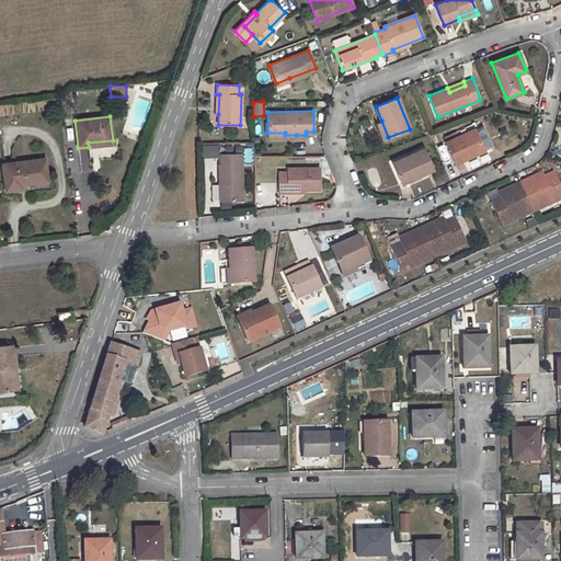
[(381,121),(377,123),(384,139),(388,137),(381,121)]
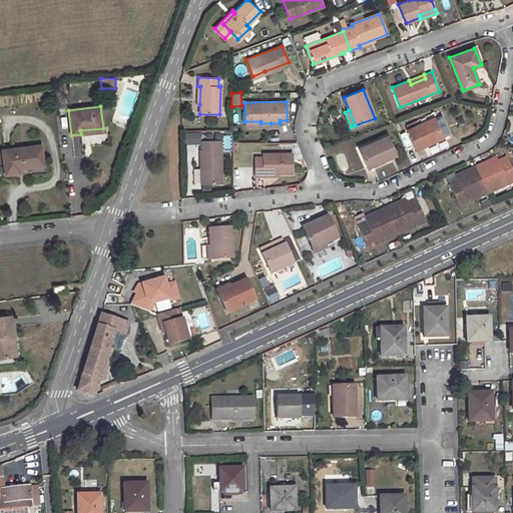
[(456,119),(458,126),(466,124),(464,116),(456,119)]
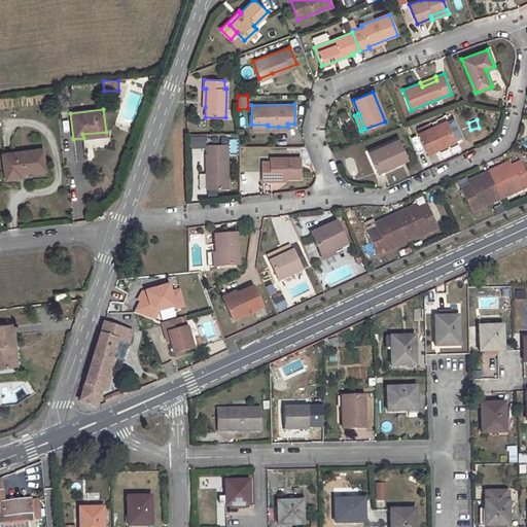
[(447,120),(418,134),(428,153),(456,140),(447,120)]
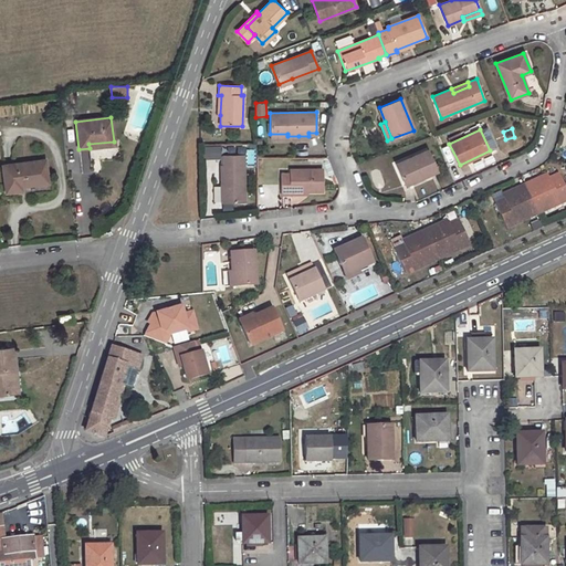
[(220,158),(221,145),(203,145),(203,158),(220,158)]
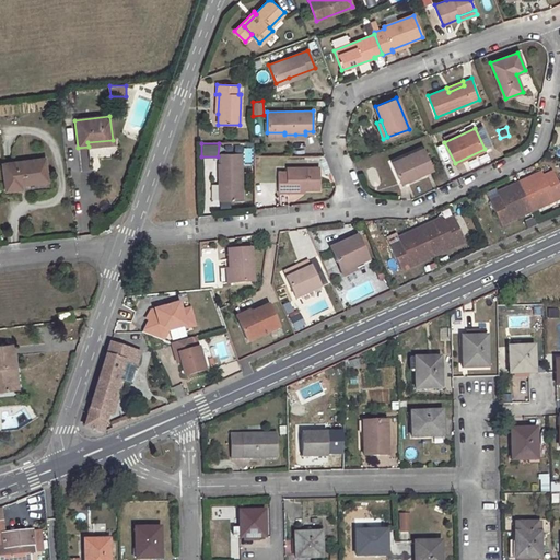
[(422,147),(392,162),(404,184),(433,170),(422,147)]
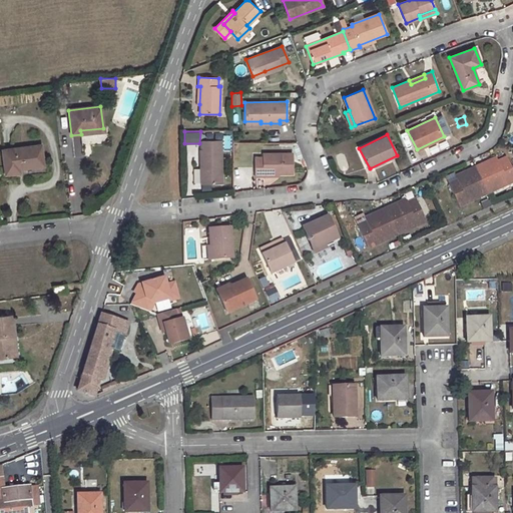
[(202,149),(200,149),(200,168),(202,167),(202,183),(222,183),(221,140),(202,140),(202,149)]
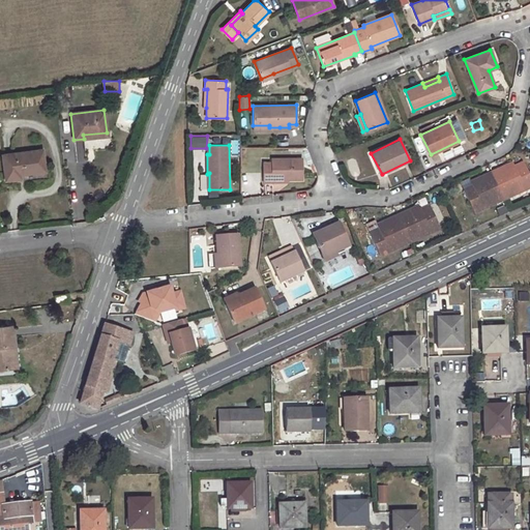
[(20,179),(19,175),(45,172),(42,151),(3,156),(5,181),(20,179)]
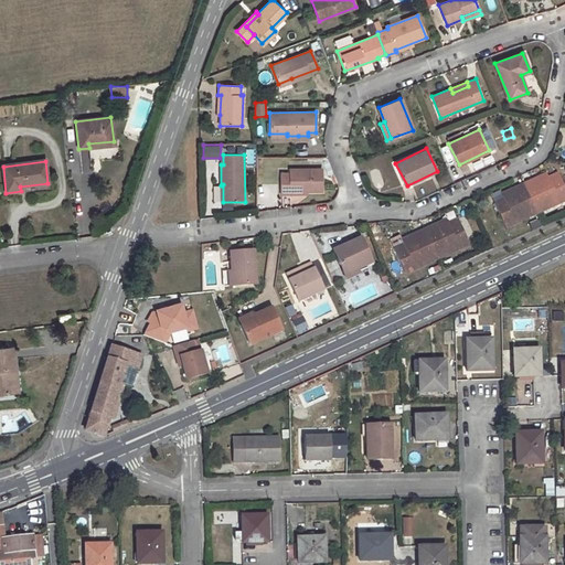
[(289,173),(280,173),(280,194),(289,194),(289,192),(321,192),(321,169),(289,170),(289,173)]
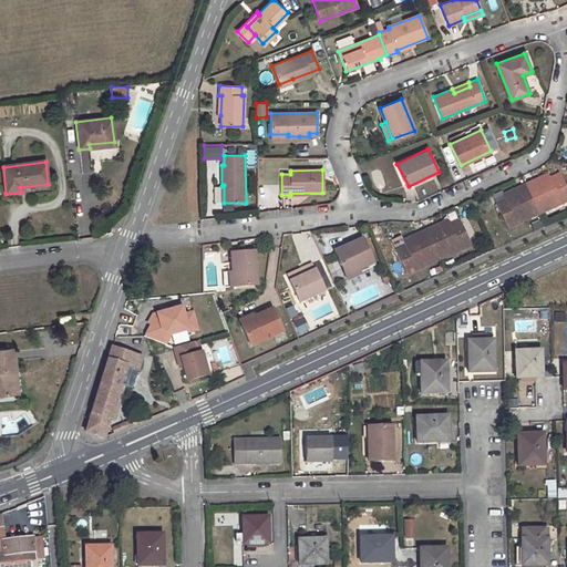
[(543,177),(526,185),(539,214),(566,200),(566,189),(559,174),(550,178),(545,181),(543,177)]
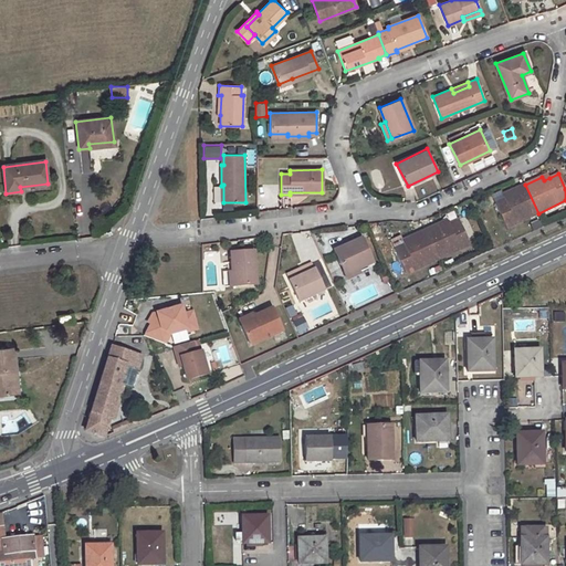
[(504,199),(494,203),(506,228),(538,213),(525,185),(507,192),(510,197),(504,199)]
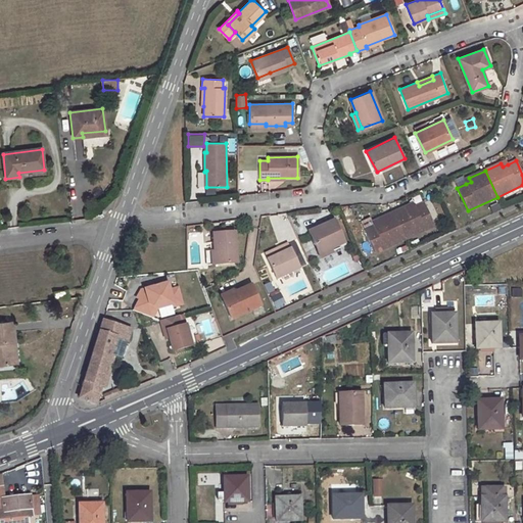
[(408,206),(392,214),(405,240),(434,226),(423,202),(415,206),(410,209),(408,206)]
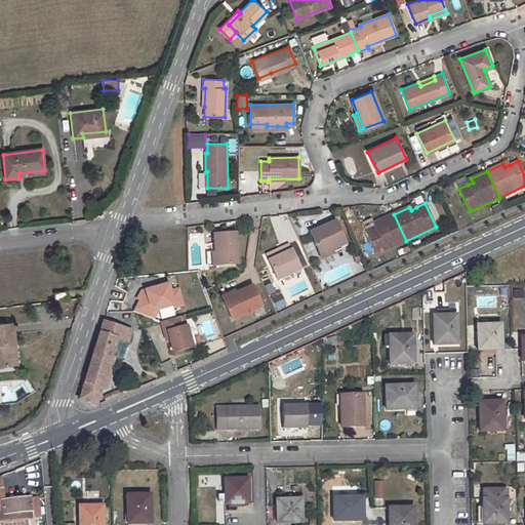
[(375,227),(365,231),(376,254),(406,241),(394,214),(379,220),(380,225),(375,227)]
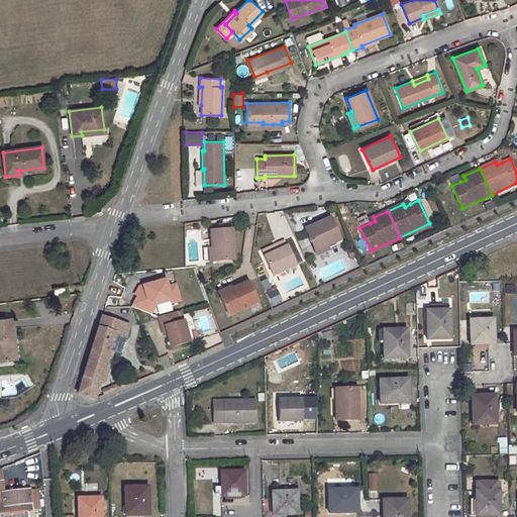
[(329,218),(304,229),(315,251),(326,245),(326,247),(340,240),(329,218)]
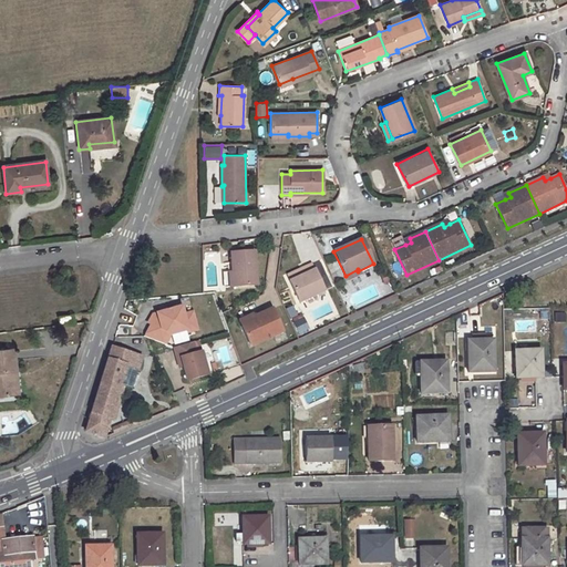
[(255,253),(229,255),(232,286),(256,285),(255,265),(255,253)]
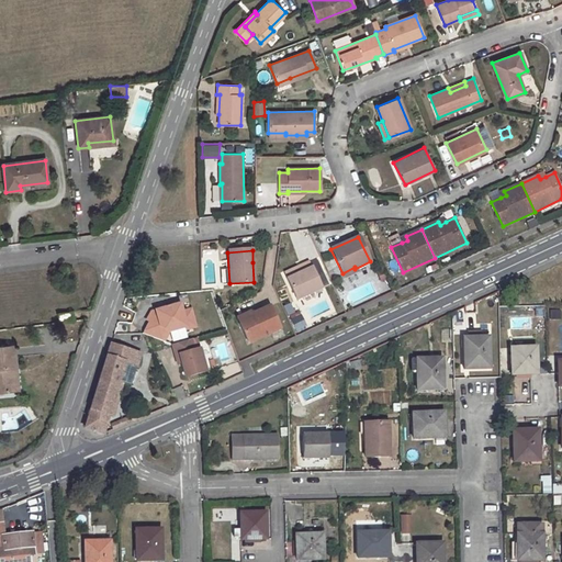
[(261,292),(266,265),(253,262),(254,282),(259,293),(261,292)]
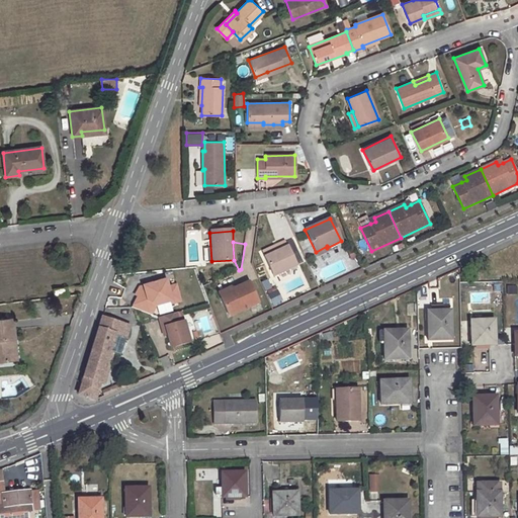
[(273,276),(296,266),(286,247),(284,243),(276,246),(279,250),(264,257),(273,276)]
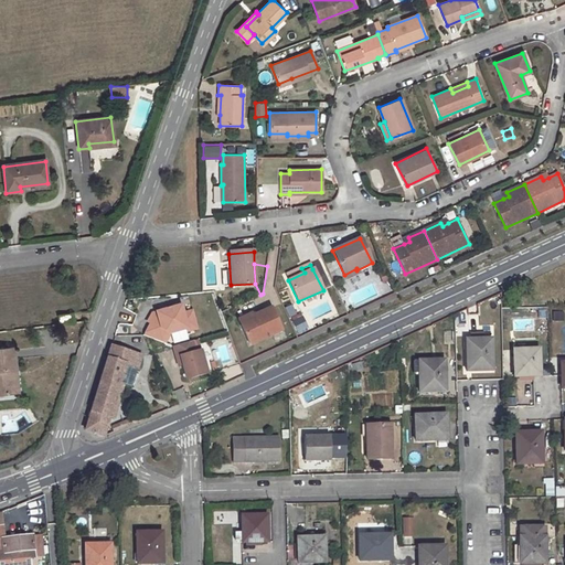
[(301,268),(286,276),(288,280),(305,273),(301,268)]
